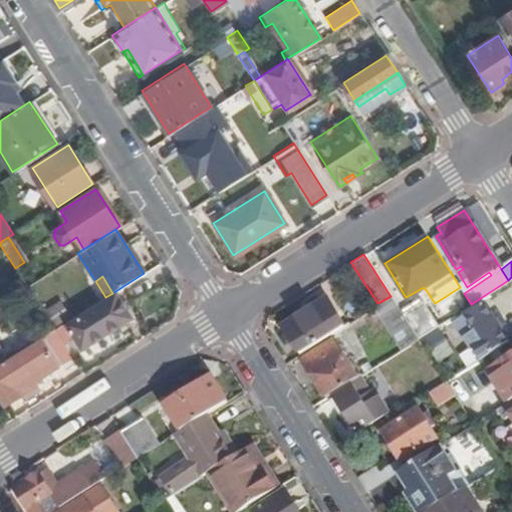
[(105,297),(64,323),(81,350),(132,318),(115,291),(112,293),(105,297)]
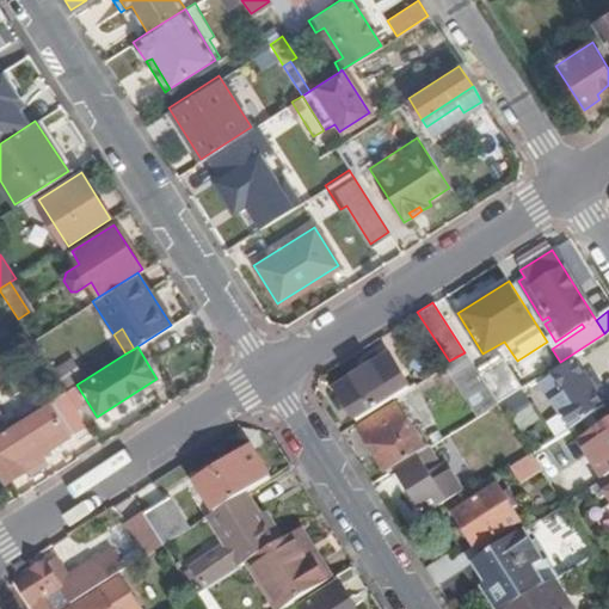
[(333,386),(355,420),(408,387),(386,352),(333,386)]
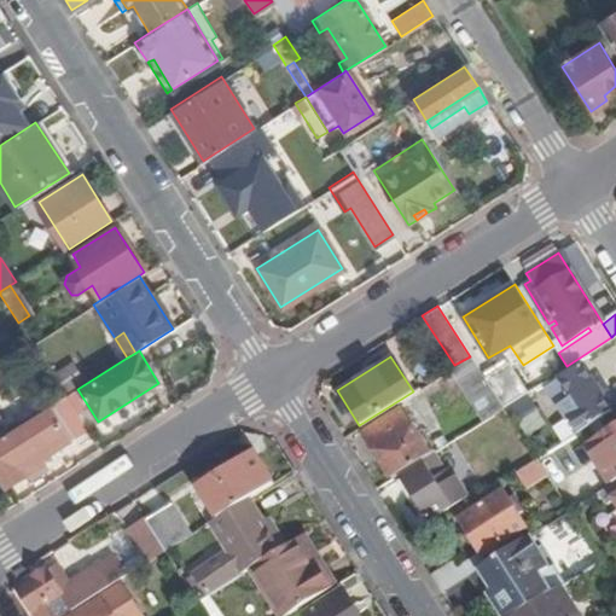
[(484,379),(470,356),(454,365),(446,371),(458,390),(464,387),(483,419),(501,407),(484,379)]
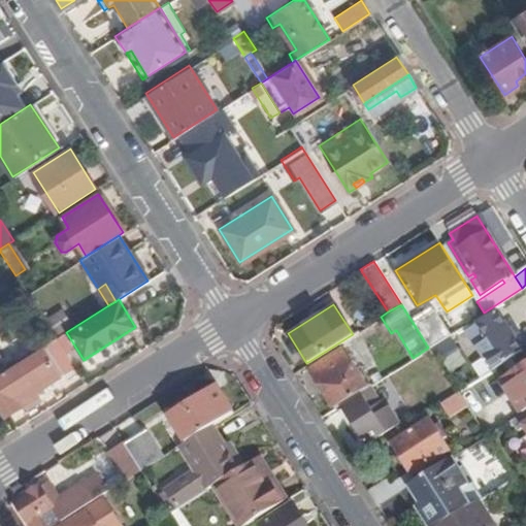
[(467,328),(492,368),(521,351),(511,335),(506,327),(495,310),(467,328)]
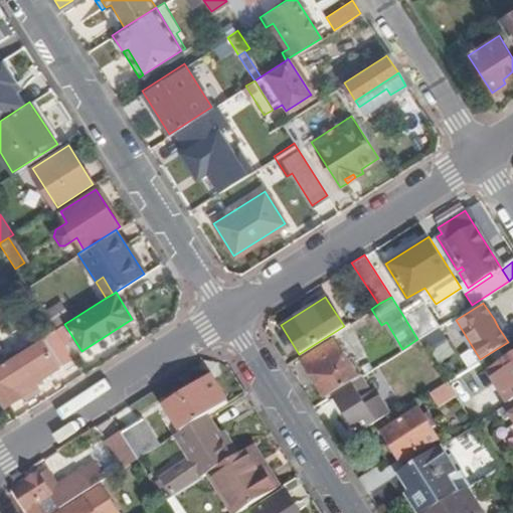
[(422,304),(403,316),(417,339),(421,337),(437,327),(422,304)]
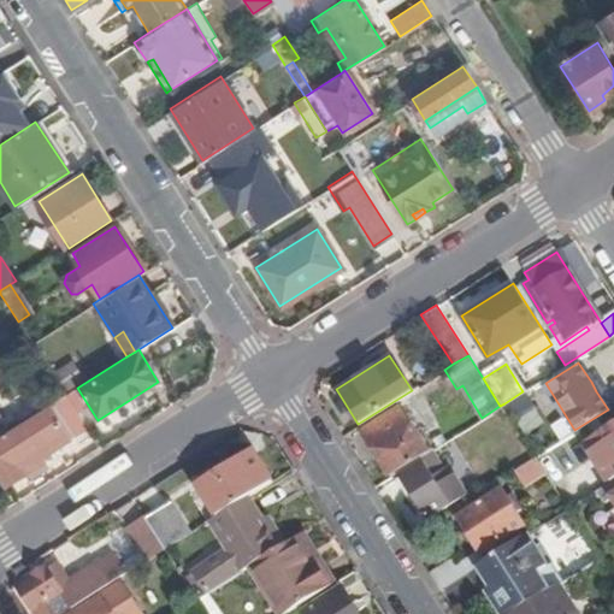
[(591,382),(596,391),(602,388),(596,378),(591,382)]
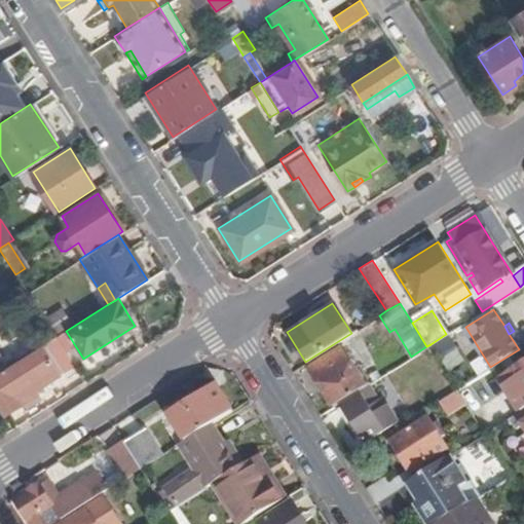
[(426,346),(434,358),(454,344),(448,333),(446,334),(431,344),(426,346)]
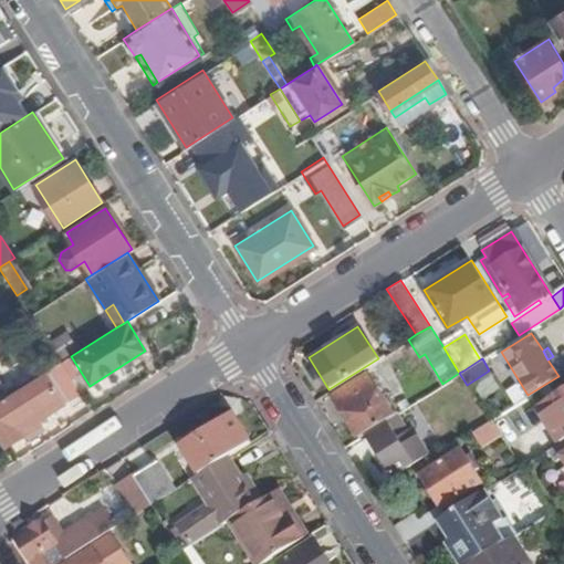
[(65,400),(48,372),(0,400),(0,438),(6,447),(42,423),(39,417),(65,400)]
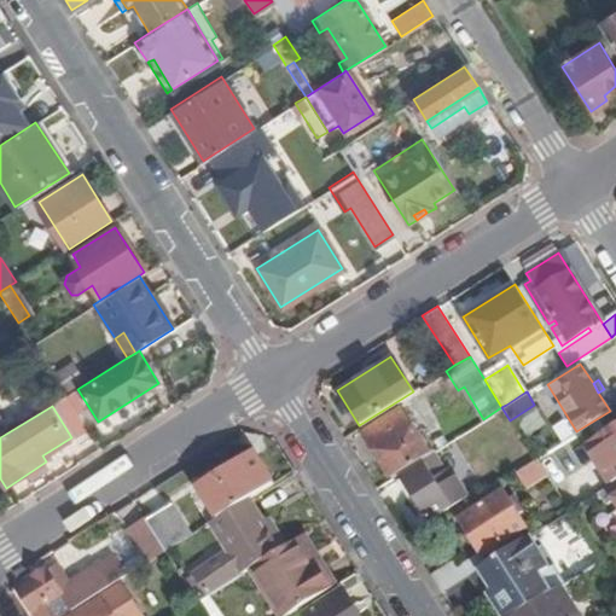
[(361,431),(391,477),(397,474),(420,459),(428,454),(397,408),(361,431)]
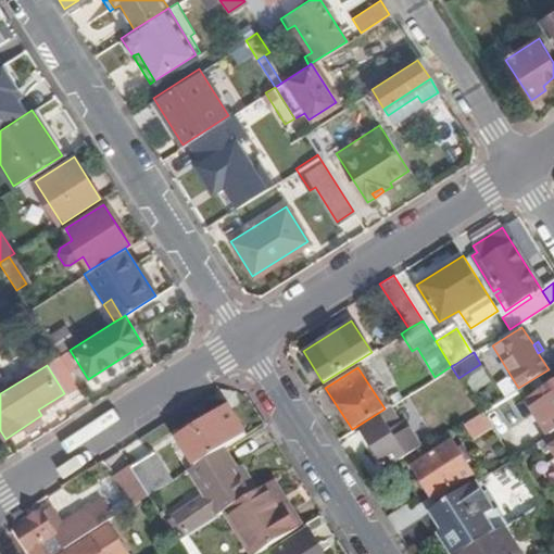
[(546,435),(553,430),(553,381),(525,401),(546,435)]
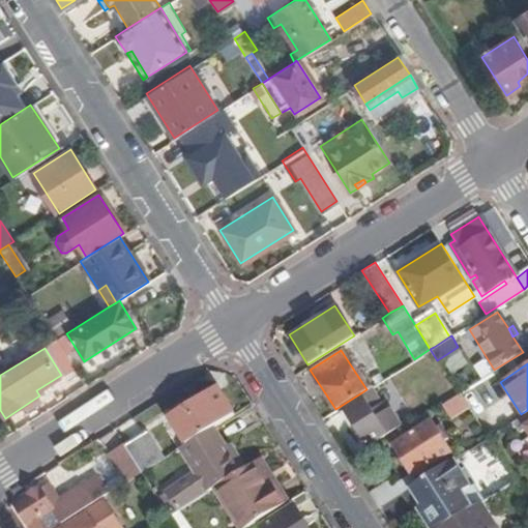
[(185,443),(210,428),(233,414),(216,388),(170,417),(185,443)]
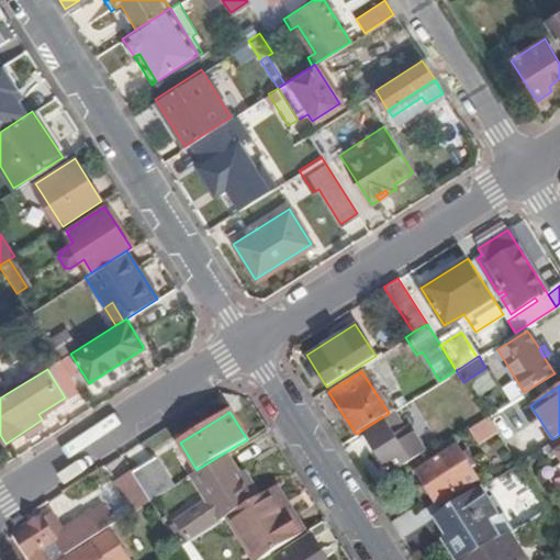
[(398,443),(382,417),(361,430),(388,472),(424,449),(414,433),(398,443)]
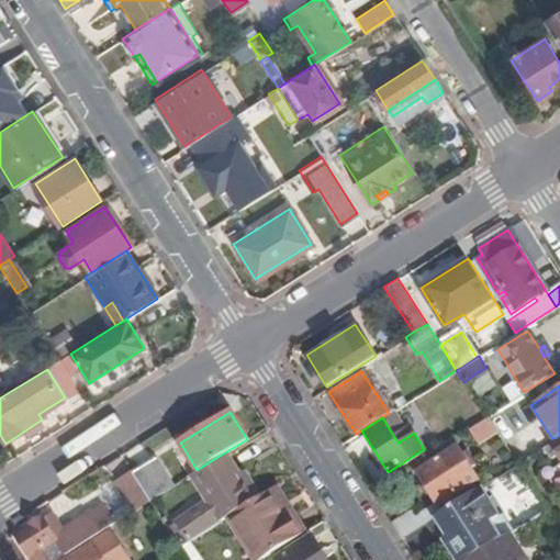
[(468,428),(467,429),(476,441),(494,430),(486,417),(468,428)]
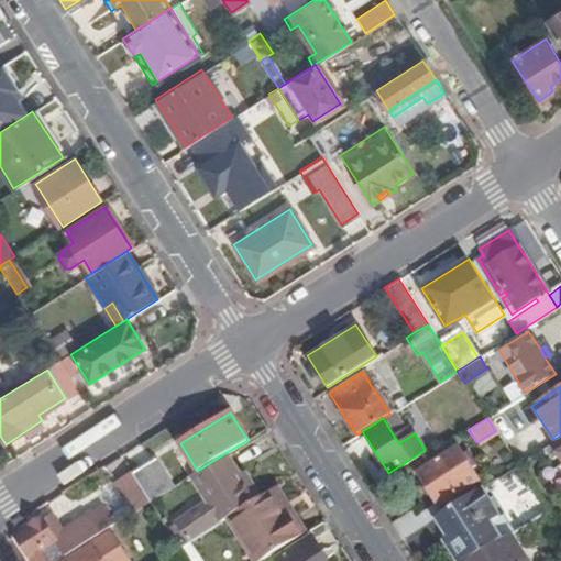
[(560,436),(553,440),(545,447),(551,457),(559,451),(560,455),(560,436)]
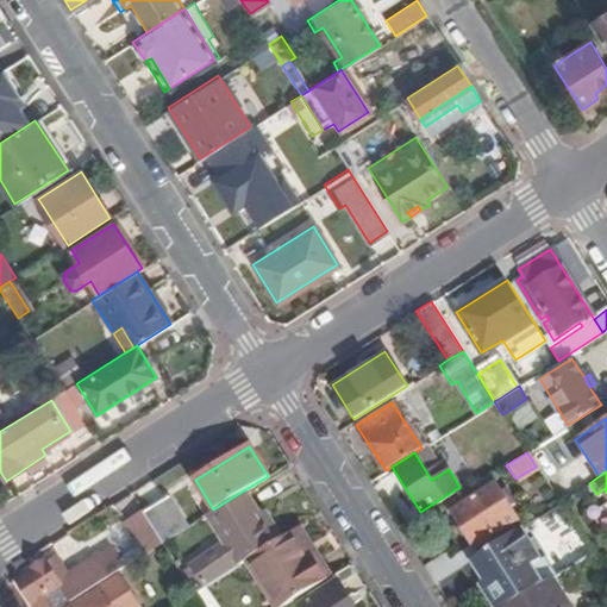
[(501,498),(495,488),(493,485),(451,511),(470,543),(473,545),(474,545),(515,519),(501,498)]
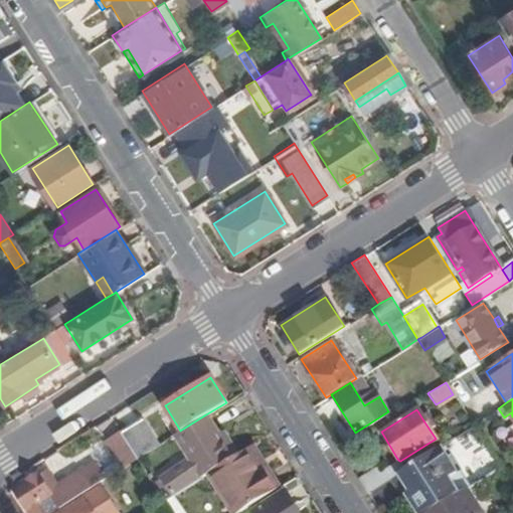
[(418,412),(423,420),(429,417),(423,410),(418,412)]
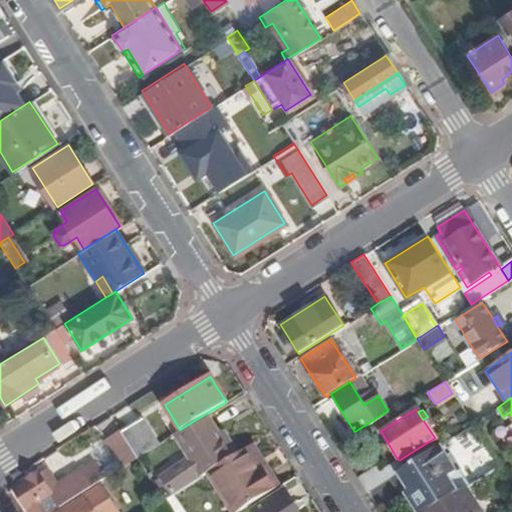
[(180,430),(176,433),(190,456),(163,474),(174,492),(207,472),(231,457),(217,435),(204,415),(180,430)]
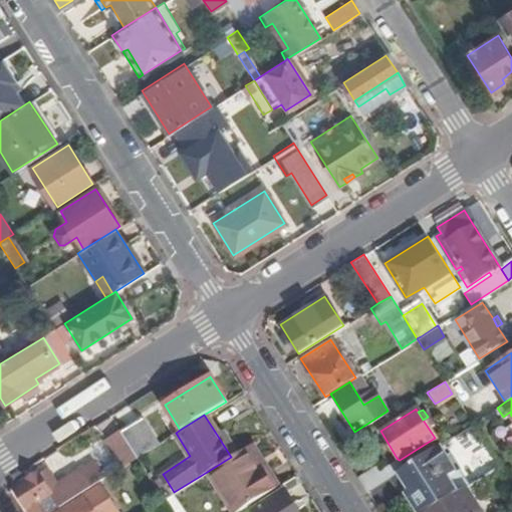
[(120,433),(137,458),(158,444),(143,420),(120,433)]
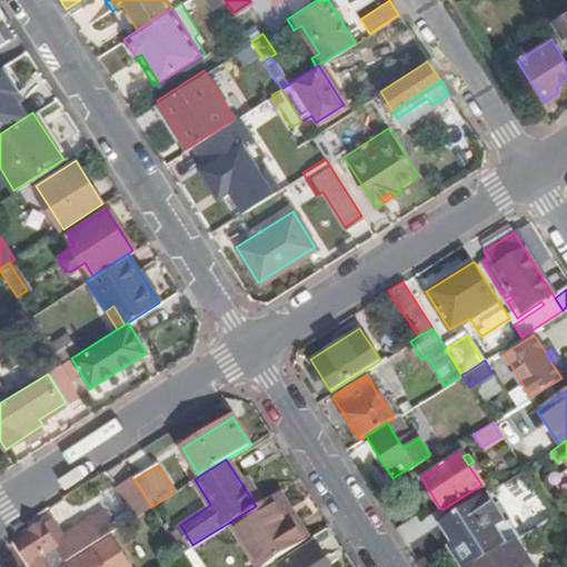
[(240,481),(256,506),(262,501),(252,485),(254,484),(249,476),(240,481)]
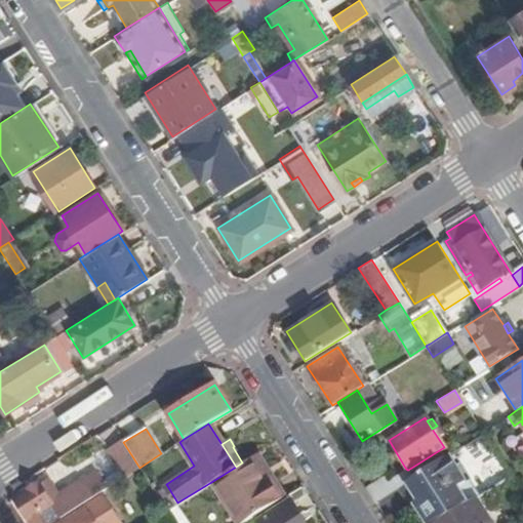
[(123,442),(122,440),(109,448),(126,476),(139,468),(123,442)]
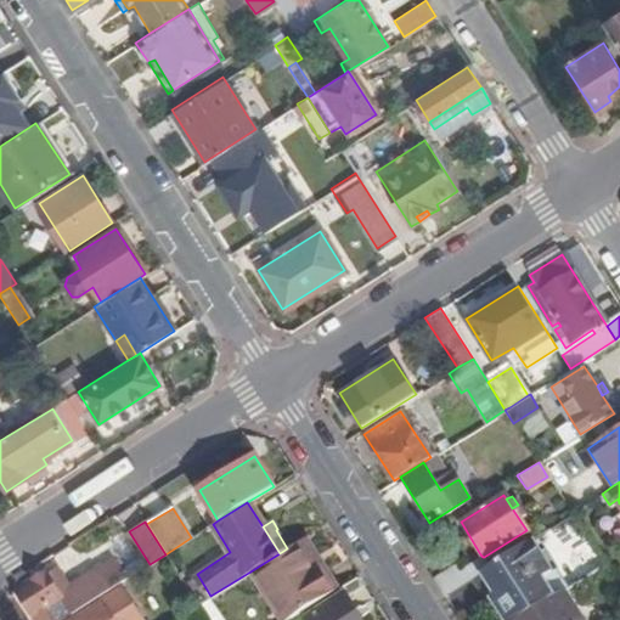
[(316,567),(332,592),(337,590),(304,537),(296,542),(311,570),(316,567)]
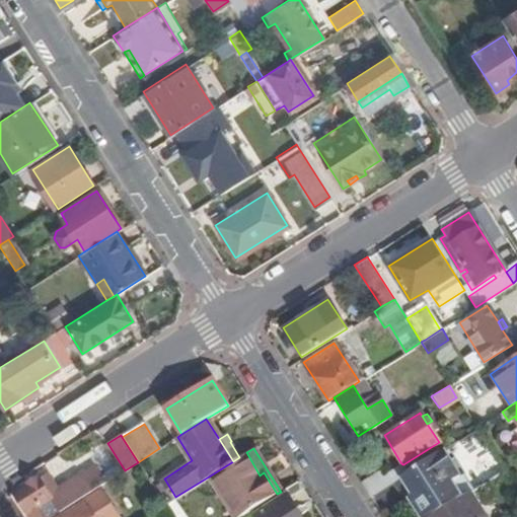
[(460,473),(444,448),(408,471),(390,483),(399,496),(402,494),(416,516),(428,516),(458,498),(448,482),(460,473)]
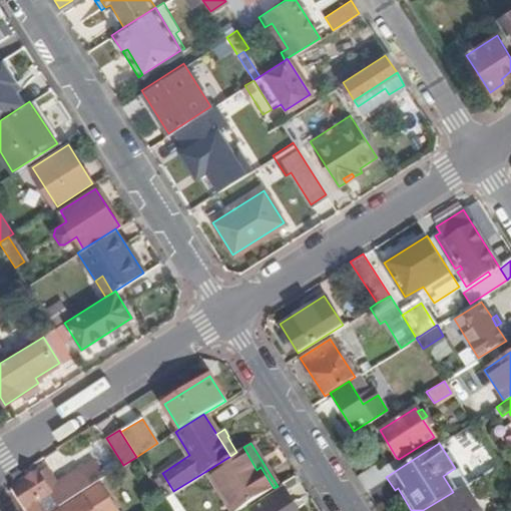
[(230,456),(206,471),(230,510),(236,510),(247,505),(274,488),(261,467),(257,470),(243,447),(236,452),(230,456)]
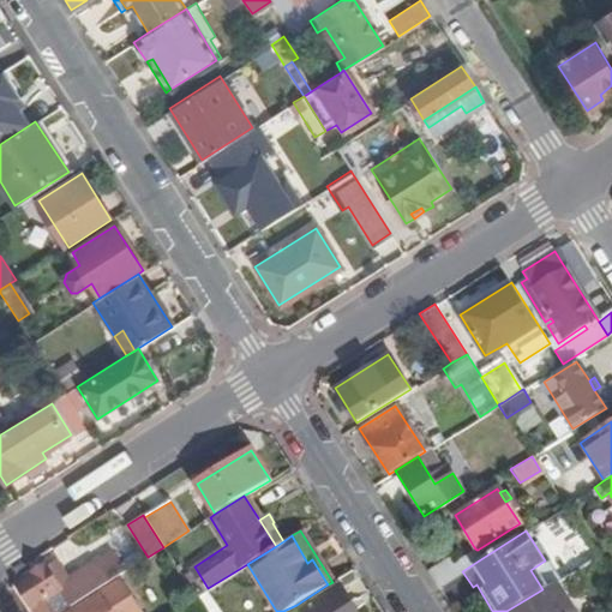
[(477,550),(474,547),(455,559),(453,557),(429,573),(437,587),(462,571),(483,558),(478,550),(477,550)]
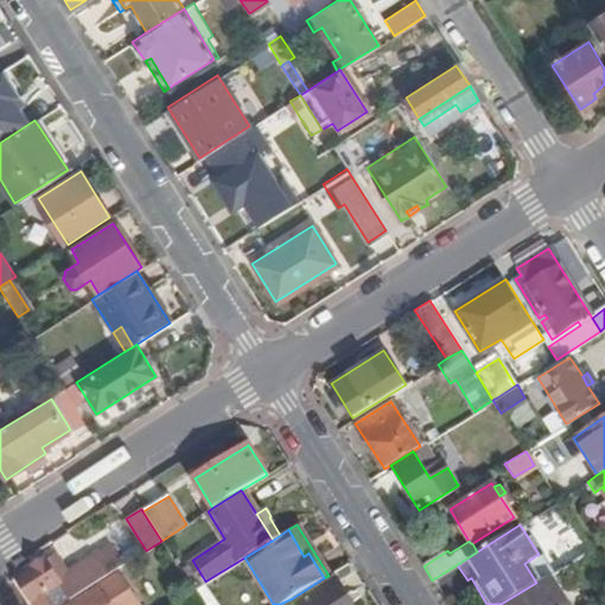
[(12,578),(29,604),(58,604),(125,564),(113,545),(55,581),(40,559),(13,577),(12,578)]
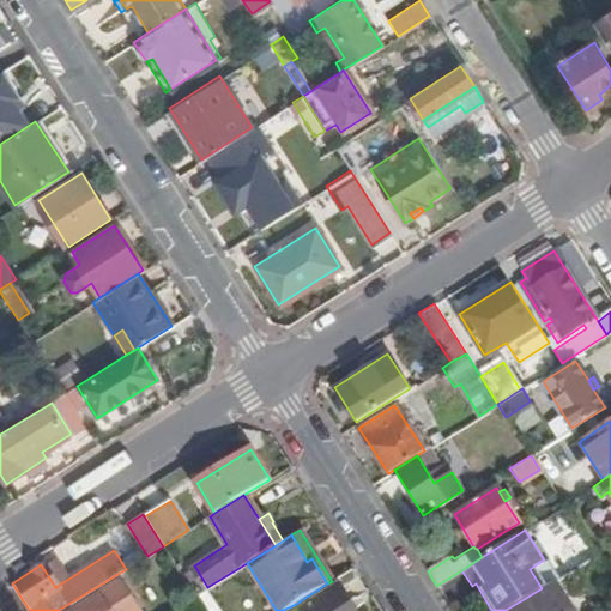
[(551,556),(544,560),(530,569),(542,588),(551,582),(563,575),(551,556)]
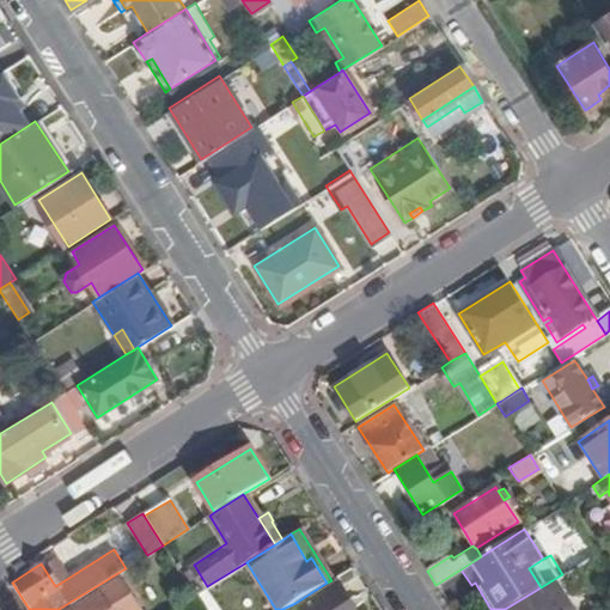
[(194,565),(180,573),(194,595),(200,591),(207,586),(194,565)]
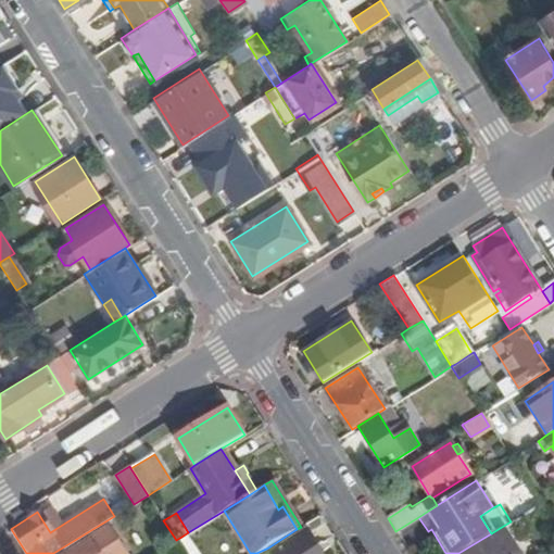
[(126,553),(109,525),(73,548),(63,553),(126,553)]
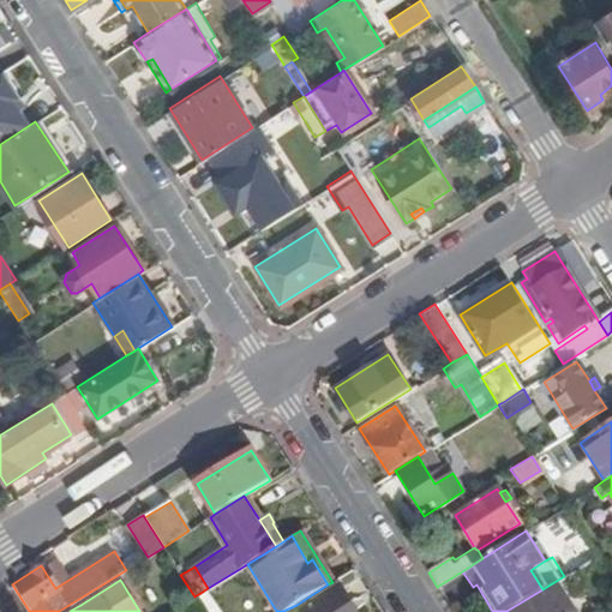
[(355,611),(335,580),(333,582),(328,585),(297,605),(300,611),(355,611)]
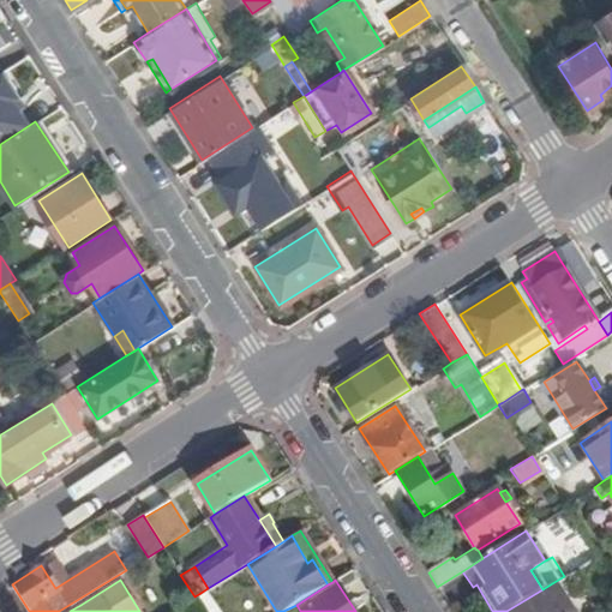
[(543,589),(507,611),(571,611),(552,583),(543,589)]
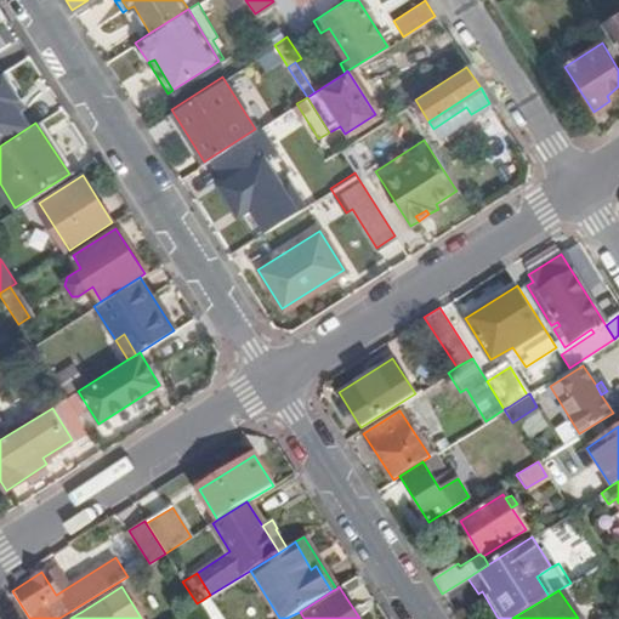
[(197,603),(202,611),(206,608),(203,600),(197,603)]
